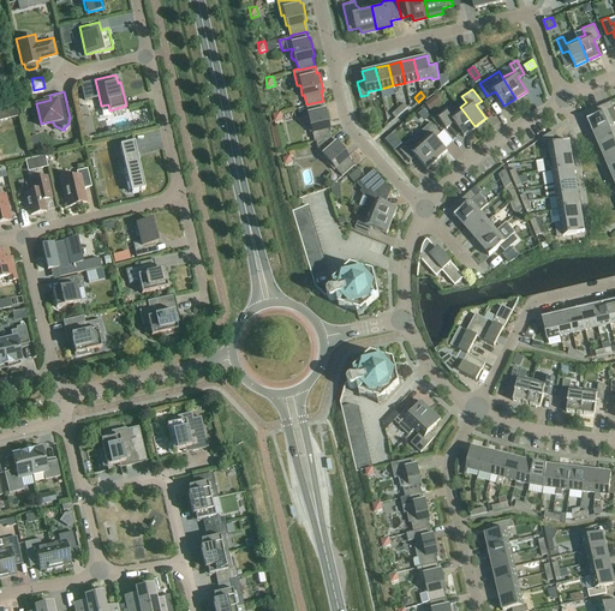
[(437,103),(433,99),(427,103),(431,108),(437,103)]
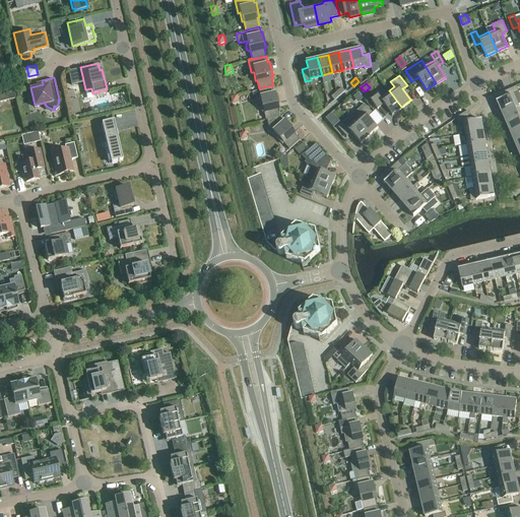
[(519,102),(519,92),(516,84),(505,89),(507,95),(496,100),(497,101),(502,110),(518,103),(519,102)]
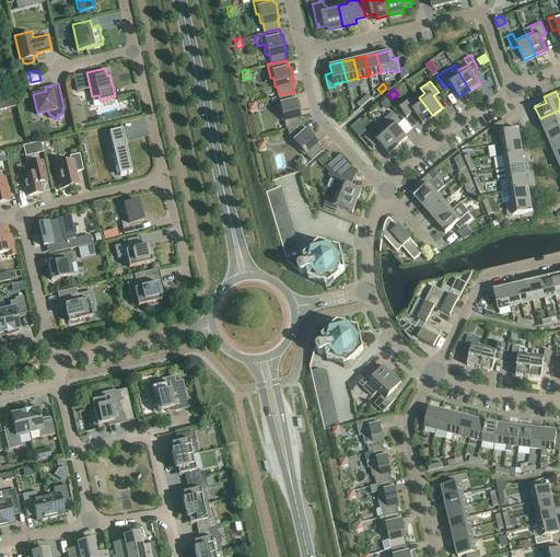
[(287,127),(288,127),(302,124),(300,115),(301,115),(298,99),(295,99),(294,92),(279,95),(281,102),(276,103),(278,111),(280,109),(282,119),(284,118),(287,127)]
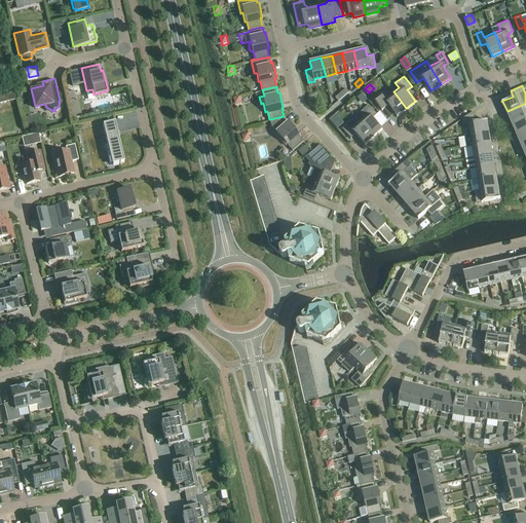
[(345,86),(340,91),(343,95),(348,90),(345,86)]
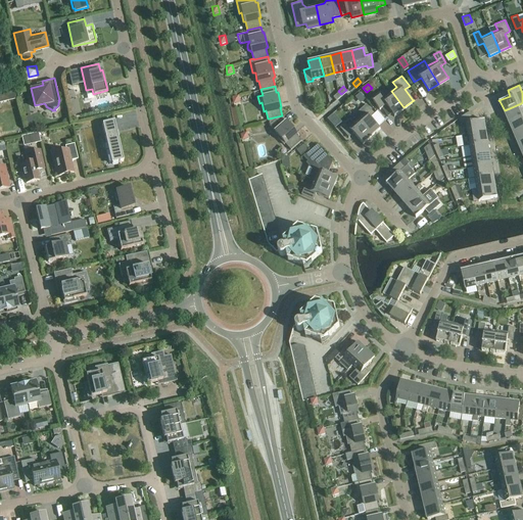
[(74,89),(67,90),(73,113),(81,111),(78,97),(75,97),(74,89)]
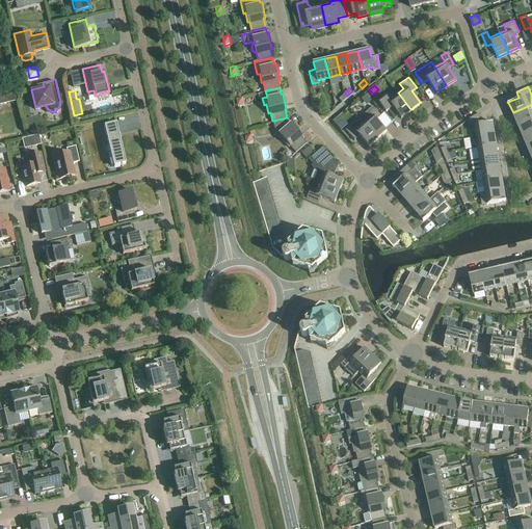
[(410,109),(398,93),(393,97),(390,93),(388,93),(388,91),(378,99),(387,110),(393,105),(401,115),(401,116),(410,109)]
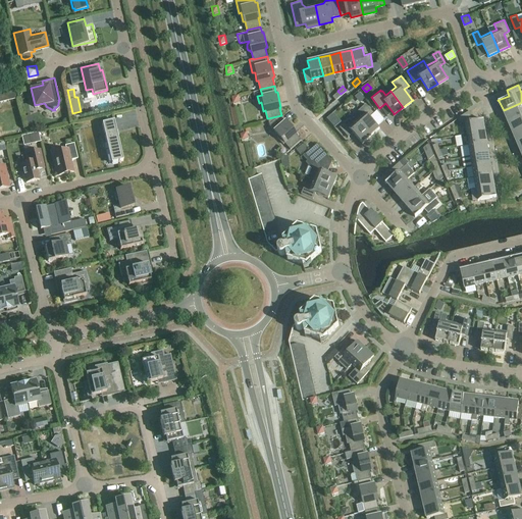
[(341,94),(337,91),(332,95),(335,99),(341,94)]
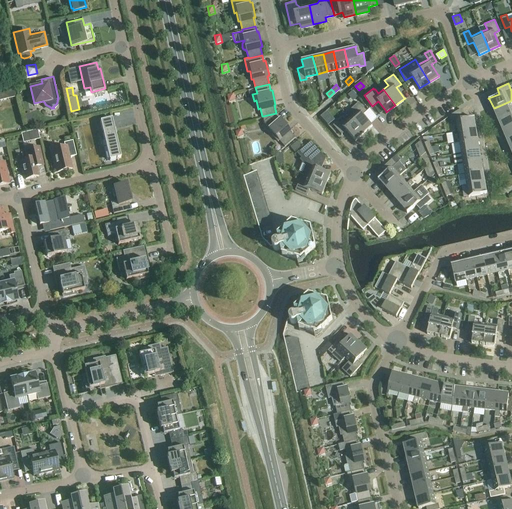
[(229,102),(235,101),(234,92),(227,94),(229,102)]
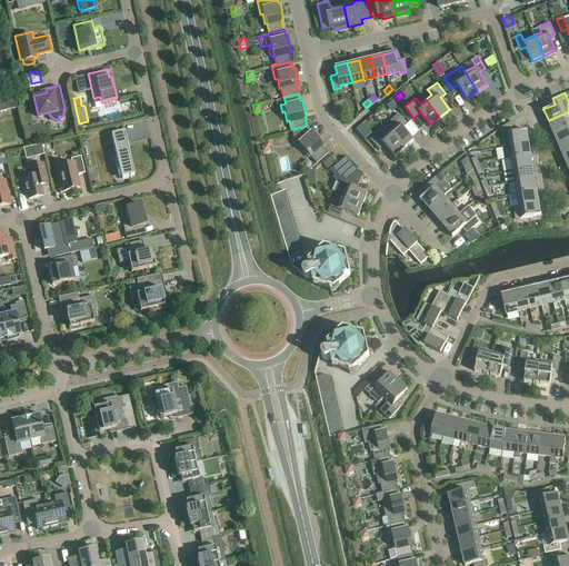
[(398,111),(385,125),(405,146),(413,138),(413,137),(412,138),(402,127),(408,122),(398,111)]
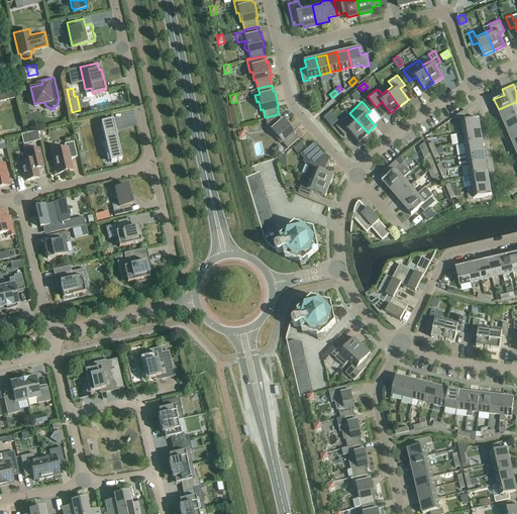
[(499,109),(503,119),(516,113),(516,106),(515,102),(499,109)]
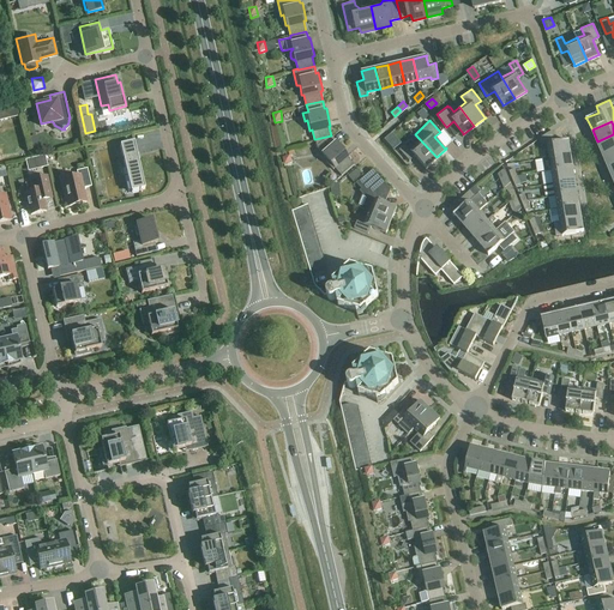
[(395,128),(386,136),(395,146),(403,139),(395,128)]
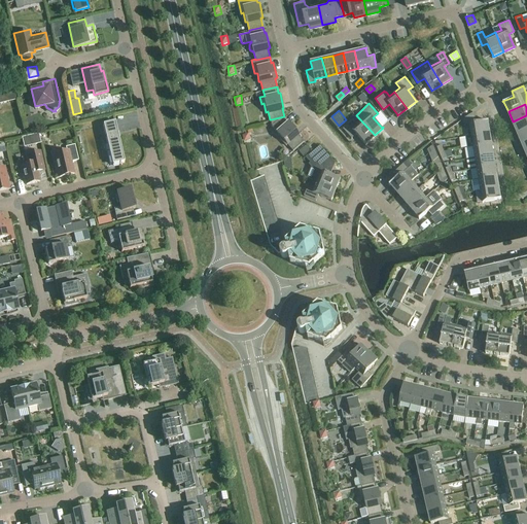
[(469,123),(471,134),(489,131),(488,120),(488,119),(477,121),(475,110),(462,117),(463,124),(469,123)]
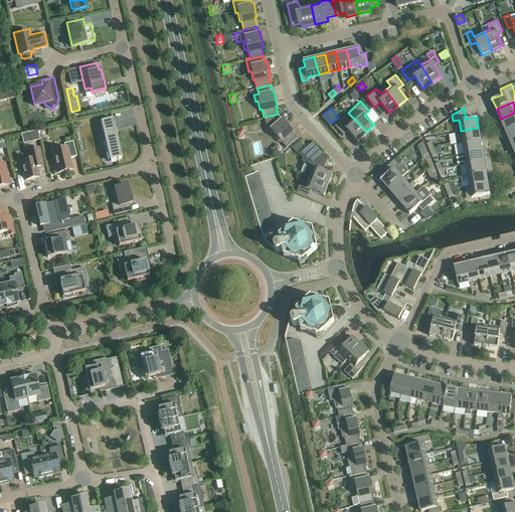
[(366,132),(348,113),(335,124),(343,134),(348,130),(357,140),(366,132)]
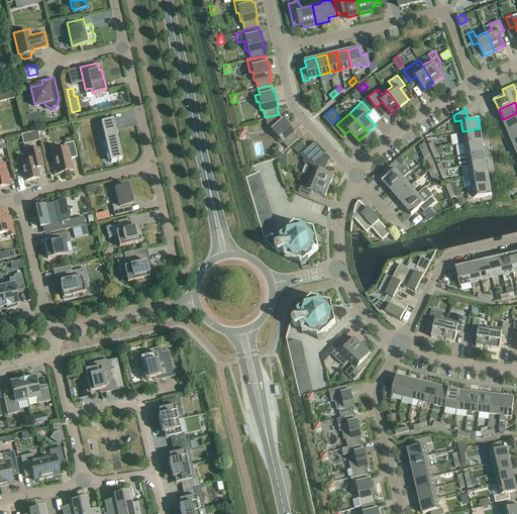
[(507,129),(516,124),(516,113),(503,119),(507,129)]
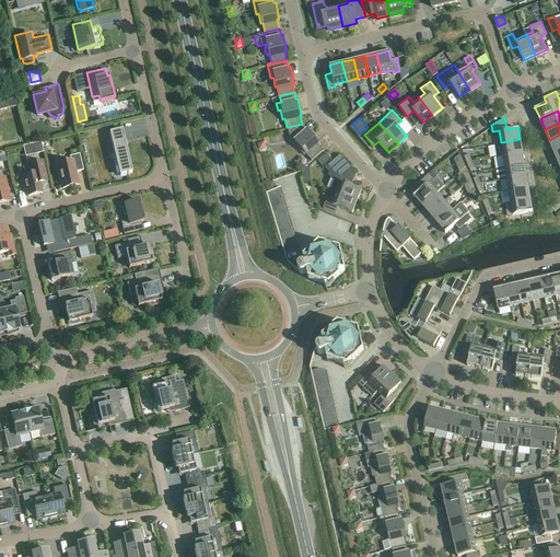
[(302,124),(288,127),(289,134),(299,144),(298,146),(304,153),(305,152),(312,159),(323,149),(317,142),(318,140),(307,128),(306,129),(302,124)]
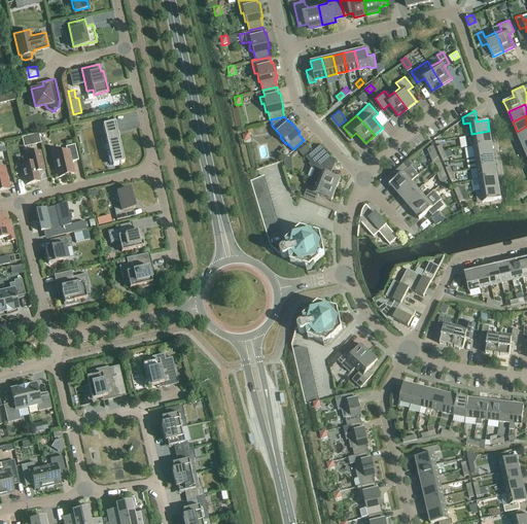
[(103,123),(112,163),(118,162),(118,163),(121,162),(121,161),(124,161),(114,119),(103,123)]
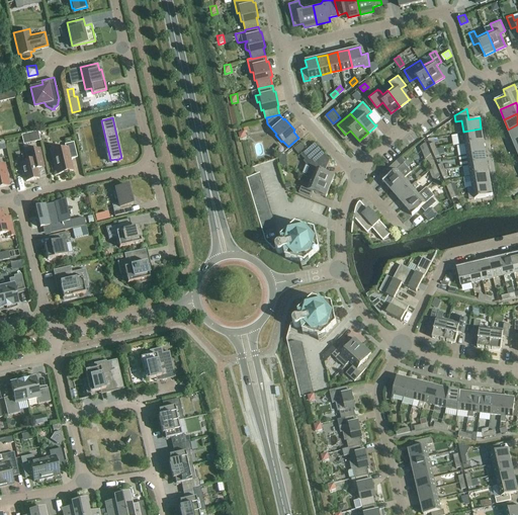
[(517,124),(508,130),(512,140),(517,137),(517,124)]
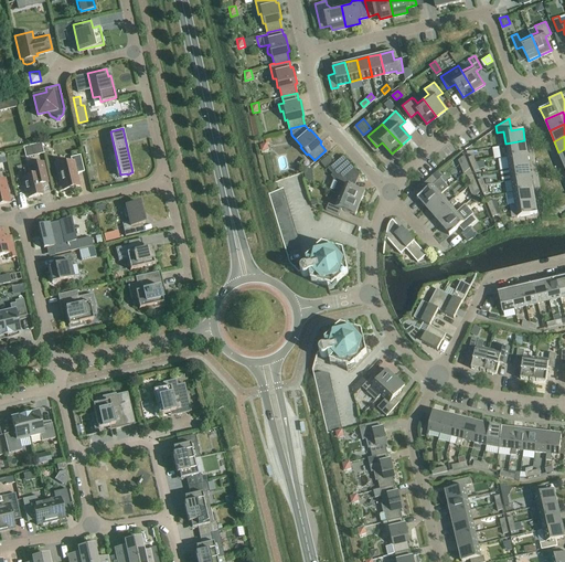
[(526,152),(524,140),(505,144),(499,145),(500,157),(507,156),(526,152)]
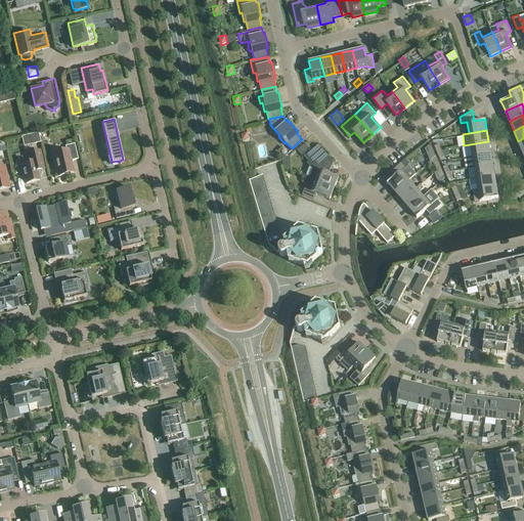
[(241,132),(244,141),(250,139),(248,131),(241,132)]
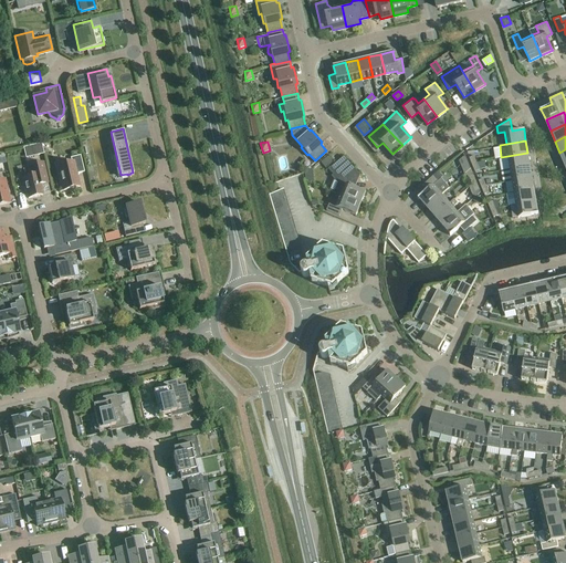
[(328,164),(336,156),(331,152),(323,159),(328,164)]
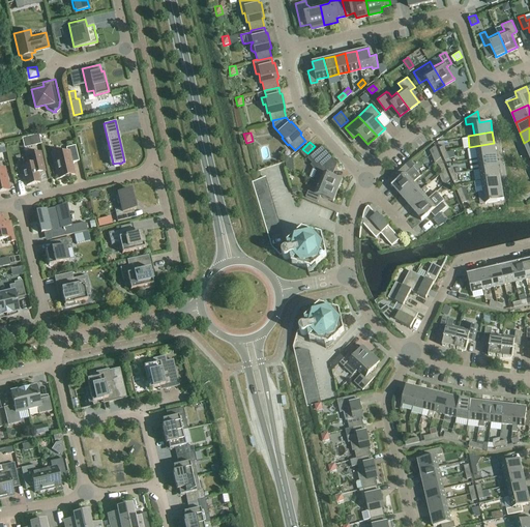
[(476,151),(477,156),(496,153),(494,143),(475,146),(469,147),(470,152),(476,151)]
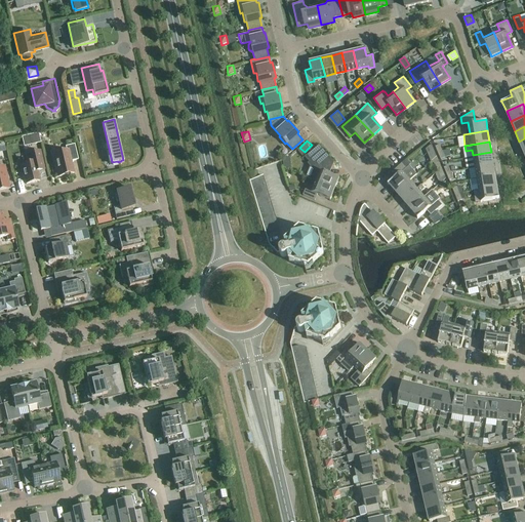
[(67,148),(52,152),(57,174),(74,171),(71,160),(73,159),(78,158),(75,143),(66,145),(67,148)]
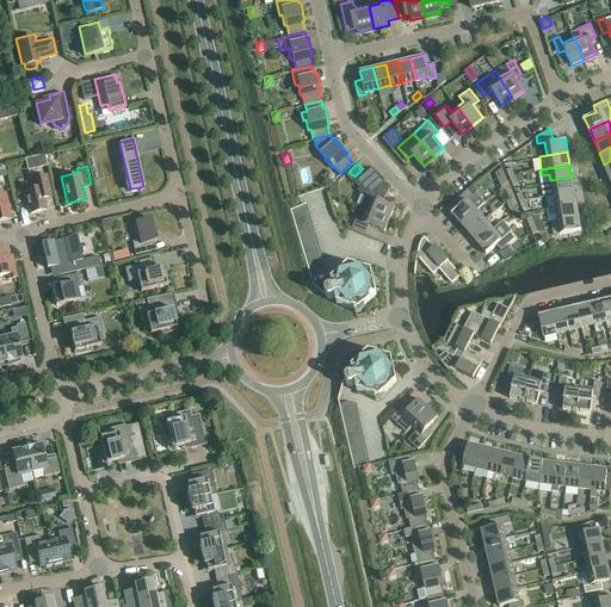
[(381,187),(386,183),(371,166),(370,167),(371,167),(355,180),(362,189),(356,204),(366,209),(389,218),(395,205),(394,205),(380,199),(382,193),(378,191),(381,187)]
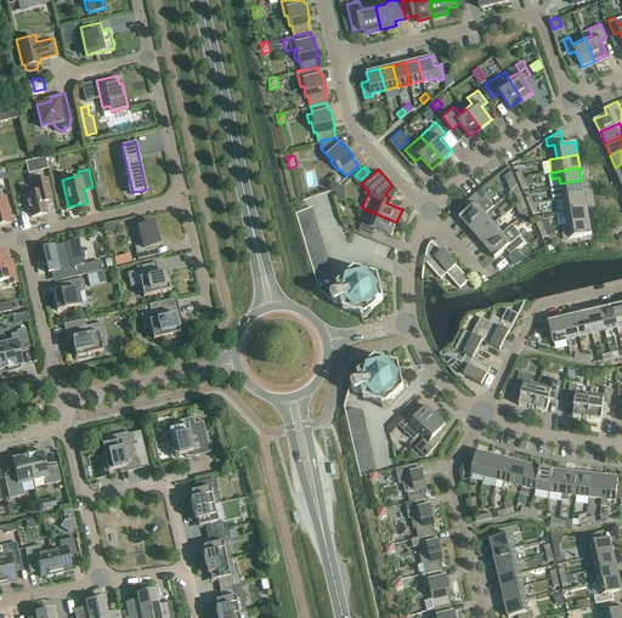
[(504,175),(510,190),(518,183),(512,169),(504,175)]
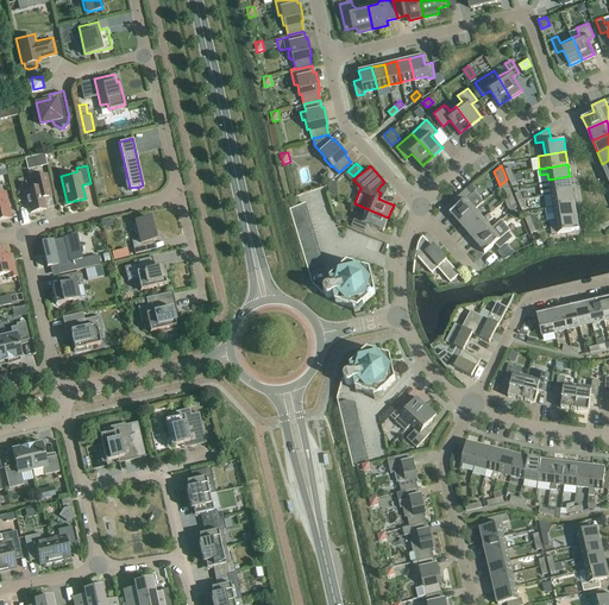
[(33,187),(23,189),(26,203),(29,202),(30,210),(45,207),(43,196),(51,194),(46,172),(31,176),(33,187)]
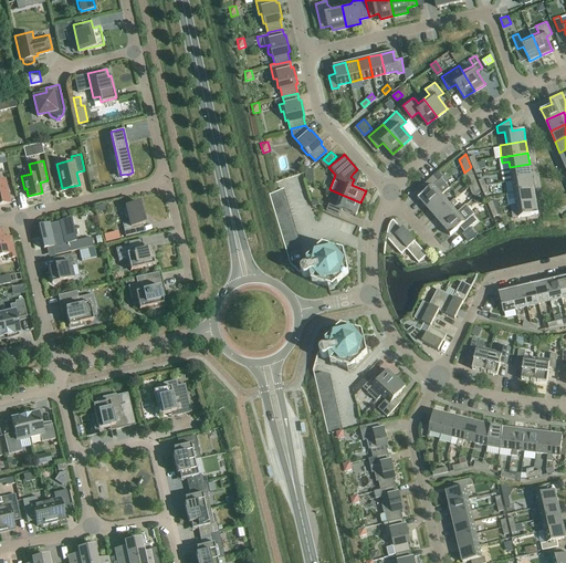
[(510,167),(512,179),(532,176),(530,164),(510,167)]
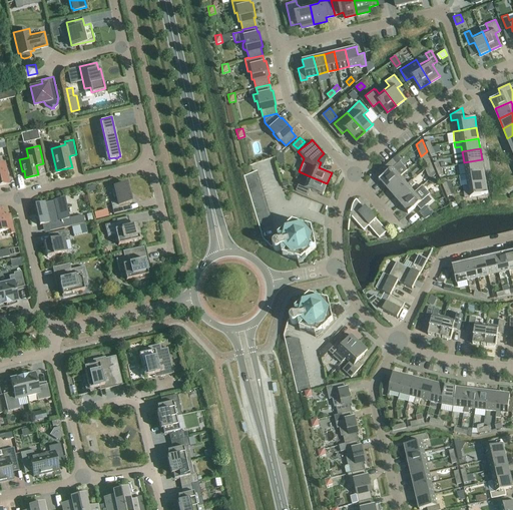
[(283,150),(277,154),(277,161),(285,163),(283,150)]
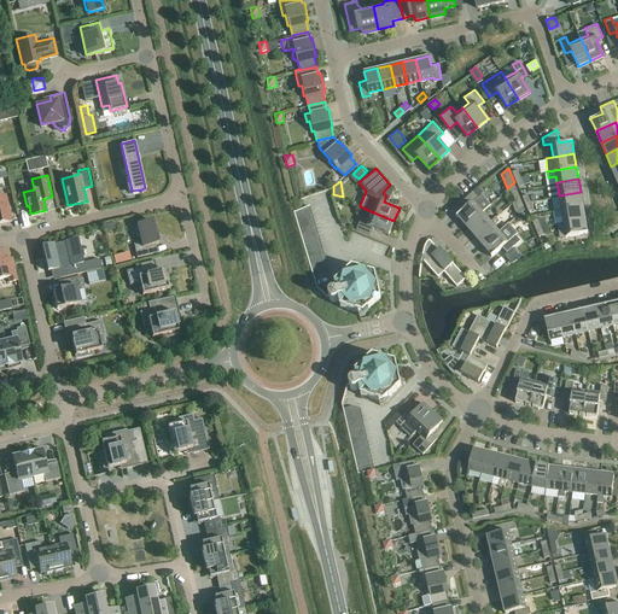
[(466,224),(482,210),(490,203),(482,192),(478,196),(473,189),(462,200),(467,205),(456,215),(458,215),(466,224)]
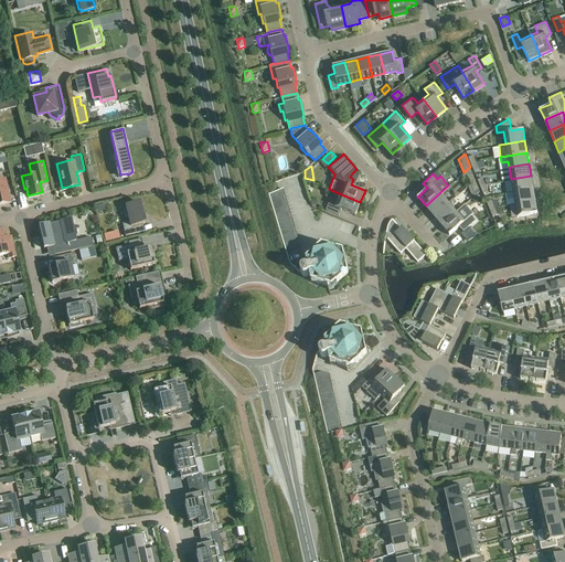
[(511,179),(513,191),(532,188),(531,176),(511,179)]
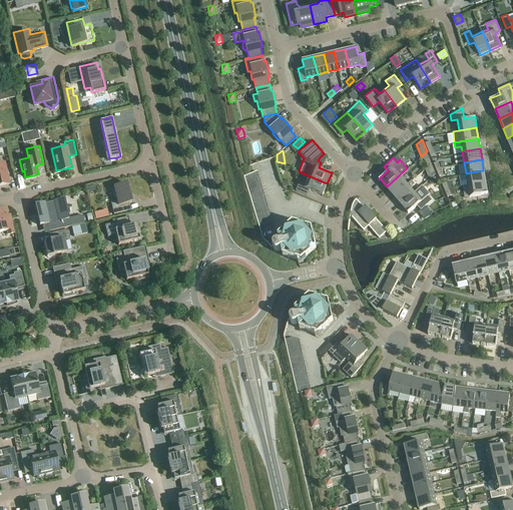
[(0,183),(9,181),(4,161),(0,161),(0,183)]
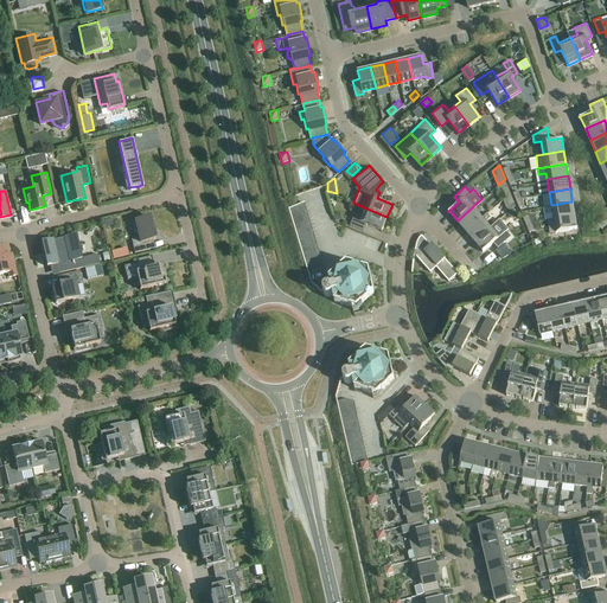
[(288,205),(291,212),(306,207),(305,200),(288,205)]
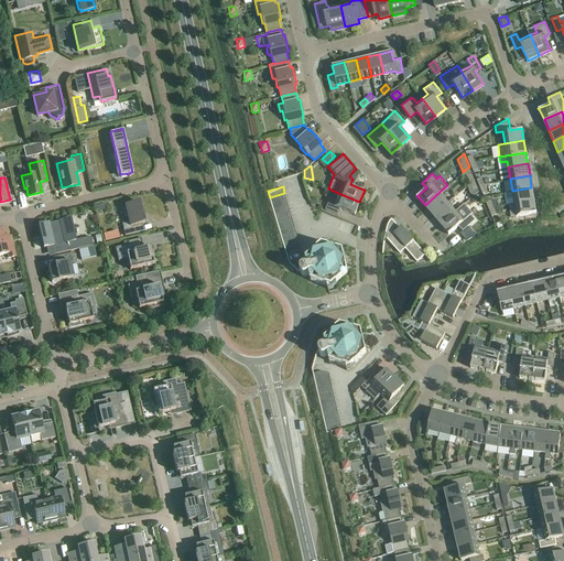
[(512,191),(513,202),(533,198),(531,187),(512,191)]
